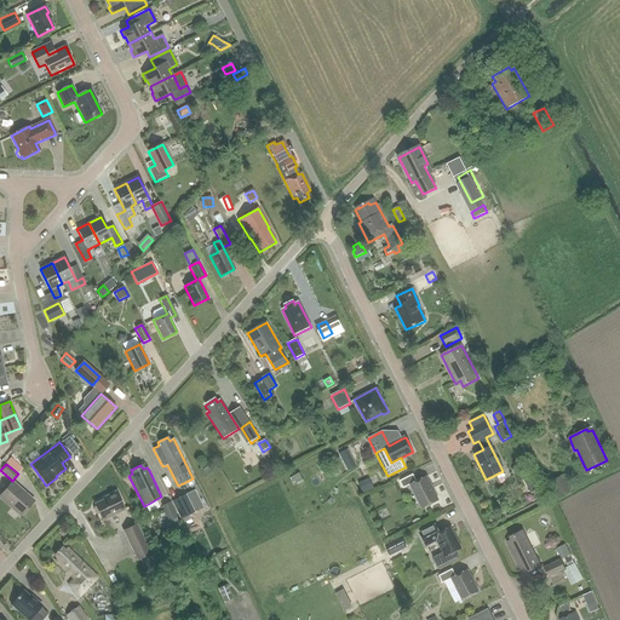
[(300,472),(292,476),(296,483),(303,478),(300,472)]
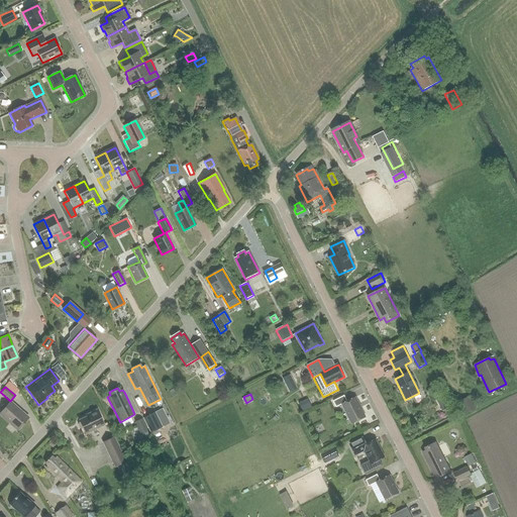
[(352,423),(352,424),(365,417),(354,398),(347,401),(344,395),(332,401),(336,407),(342,404),(352,423)]
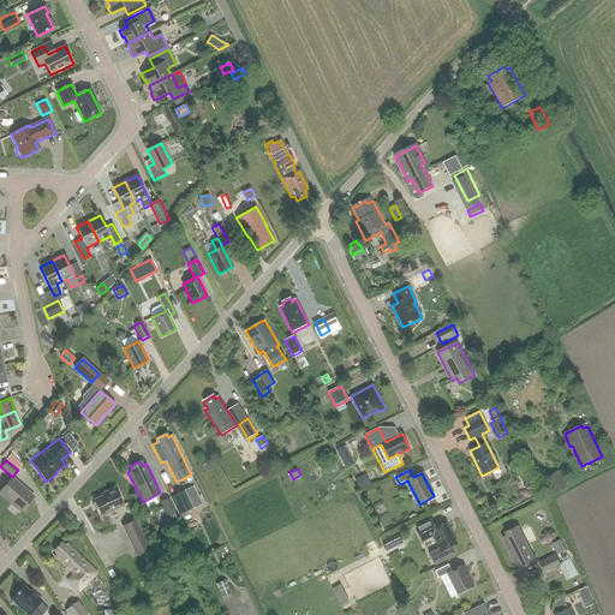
[(560,473),(559,471),(544,478),(551,494),(566,487),(562,479),(566,478),(563,471),(560,473)]
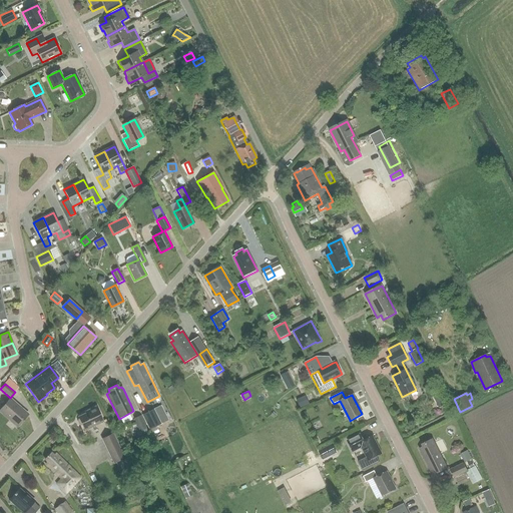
[(300,407),(309,404),(305,396),(297,400),(300,407)]
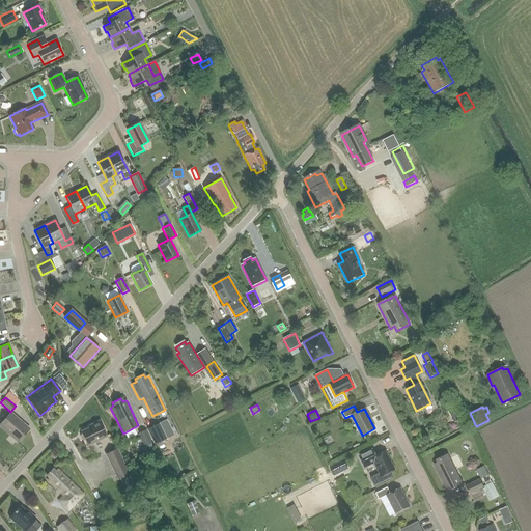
[(10,414),(0,424),(0,426),(18,443),(29,429),(10,414)]
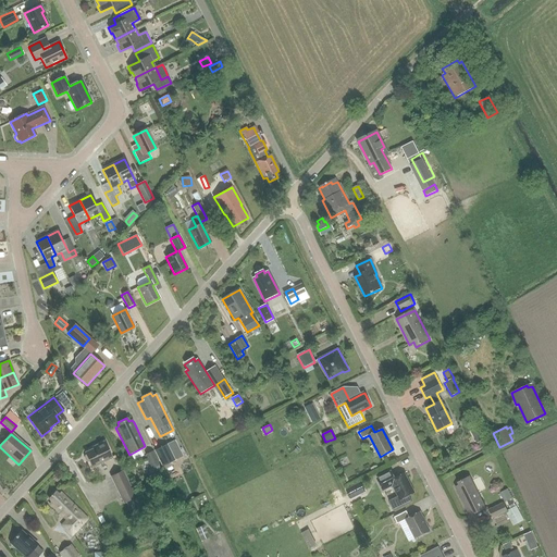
[(91,468),(112,458),(104,442),(97,446),(98,447),(85,454),(86,455),(85,456),(84,458),(86,461),(88,462),(89,461),(91,468)]
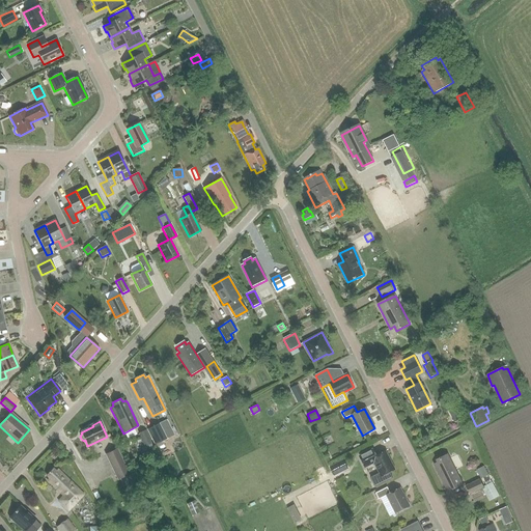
[(167,439),(159,423),(146,429),(154,445),(155,445),(161,442),(167,439)]
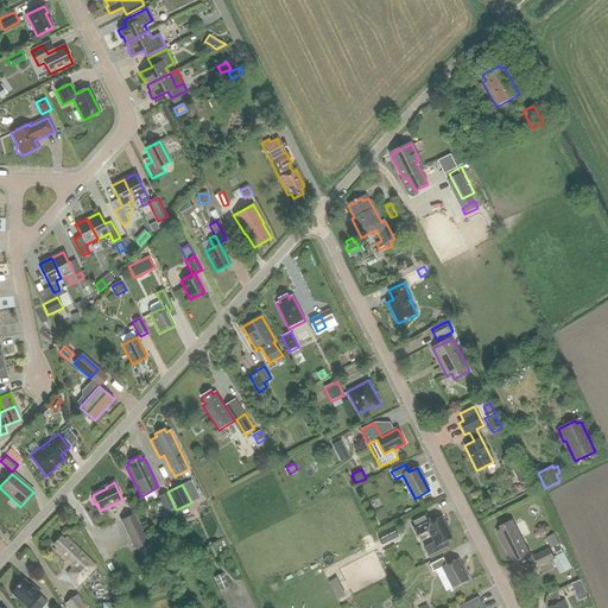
[(176,513),(166,493),(158,496),(165,512),(162,514),(163,519),(176,513)]
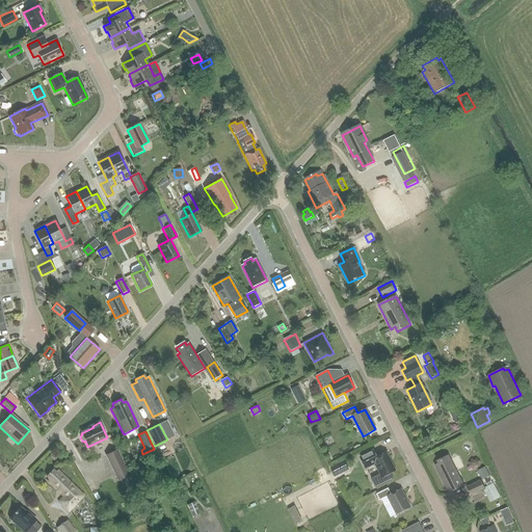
[(130,476),(117,450),(105,456),(118,482),(130,476)]
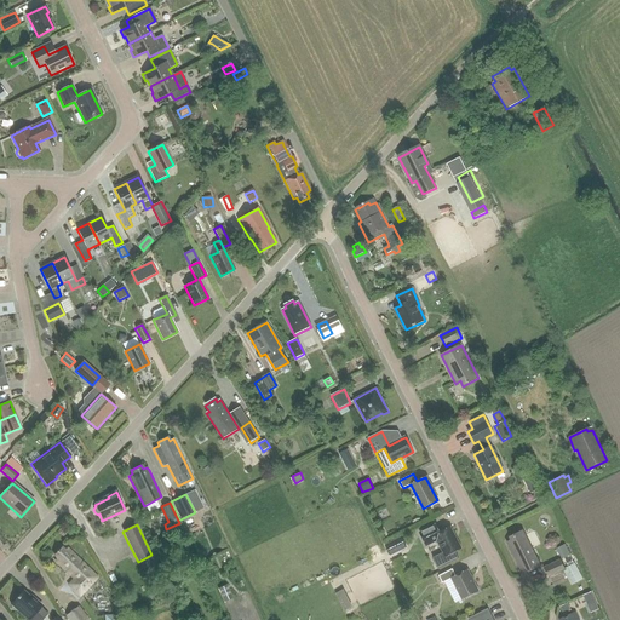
[(454,552),(461,549),(451,527),(440,532),(435,524),(419,533),(426,545),(436,540),(443,554),(445,557),(454,552)]
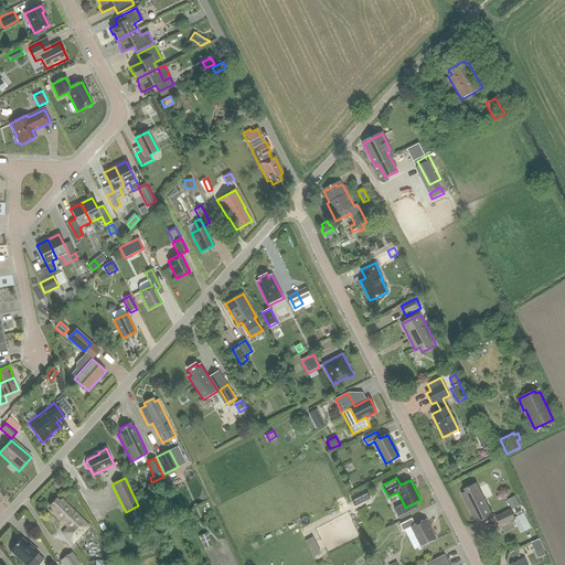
[(477,523),(492,514),(476,483),(464,490),(466,492),(462,494),(477,523)]
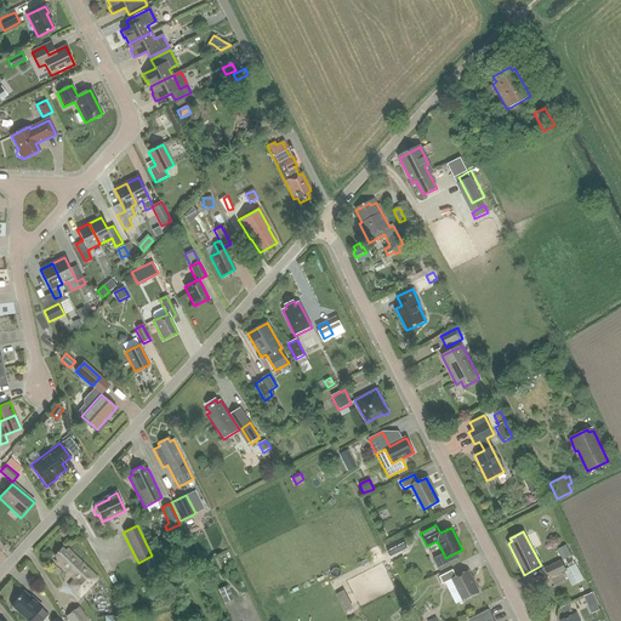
[(402,537),(396,541),(400,550),(406,547),(402,537)]
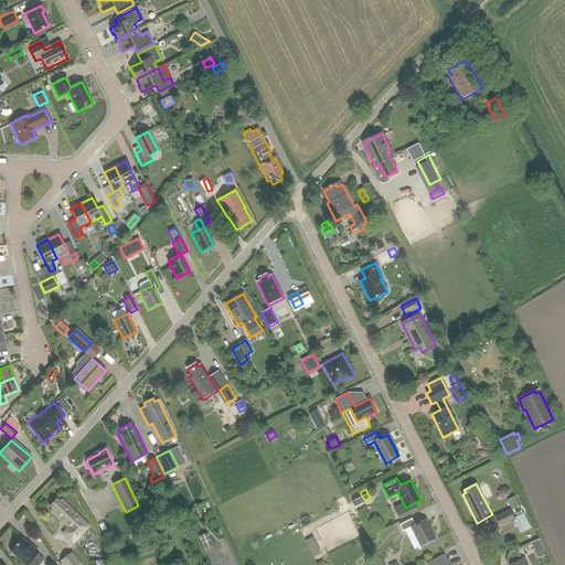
[(364,500),(360,492),(353,496),(358,503),(364,500)]
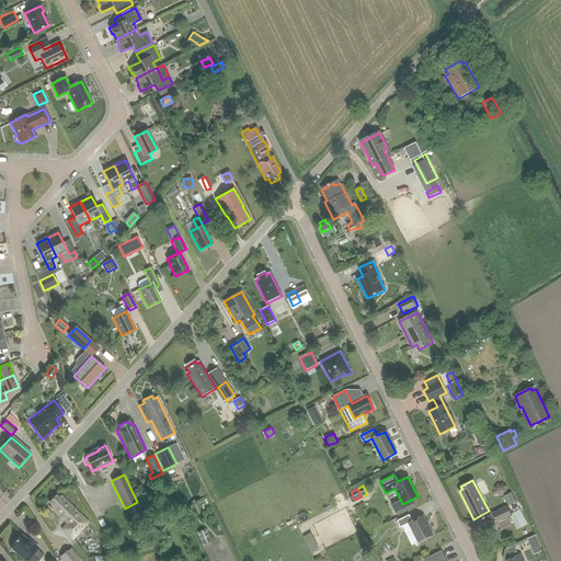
[(514,491),(506,494),(510,504),(518,501),(514,491)]
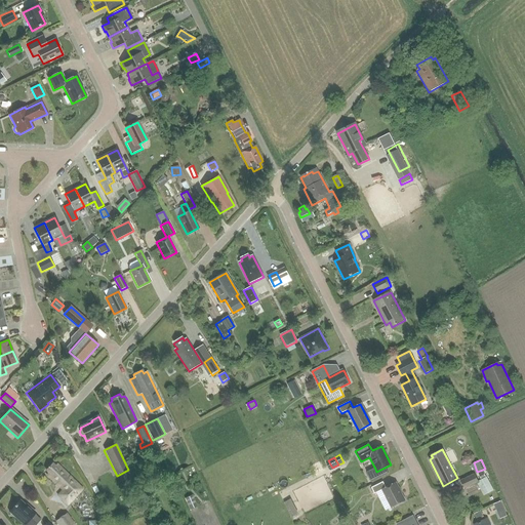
[(52,465),(45,471),(48,473),(46,475),(62,490),(66,494),(61,499),(68,507),(83,491),(76,484),(56,465),(54,467),(52,465)]
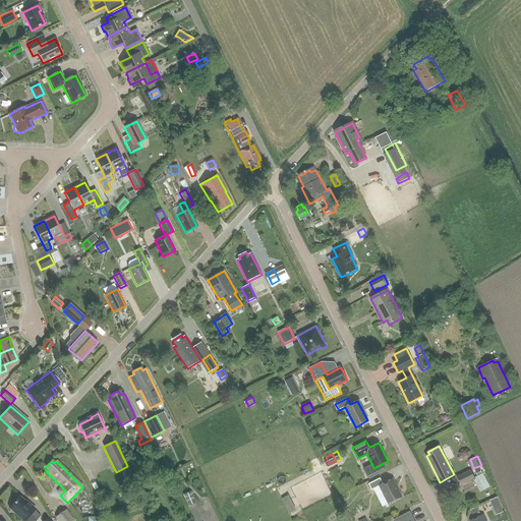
[(372,465),(363,470),(368,479),(386,470),(382,464),(373,468),(372,465)]
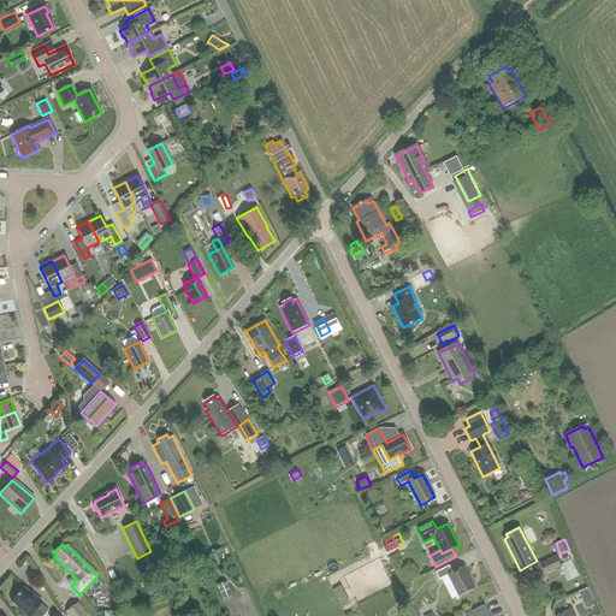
[(556,556),(540,563),(545,574),(549,580),(560,575),(557,568),(561,567),(556,556)]
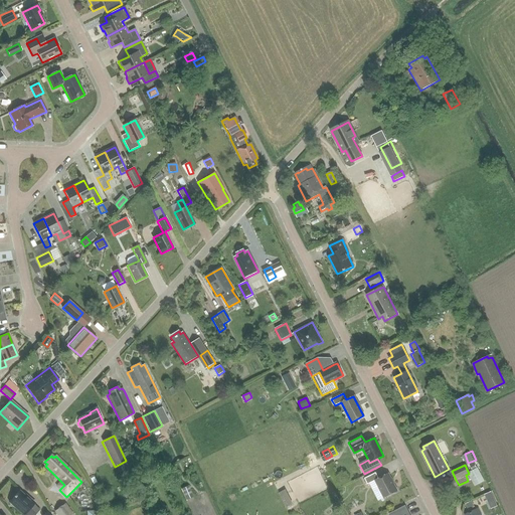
[(375,473),(364,478),(367,485),(375,481),(384,498),(397,491),(388,474),(378,478),(375,473)]
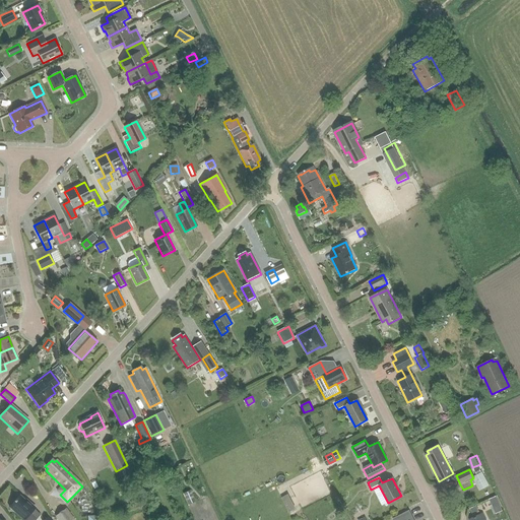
[(183,494),(188,505),(195,502),(190,491),(183,494)]
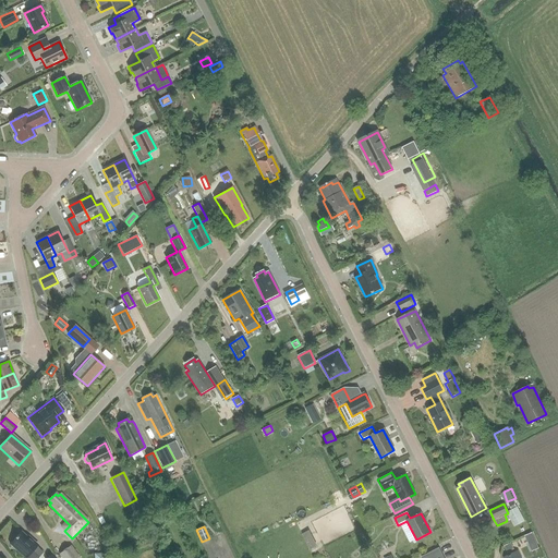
[(310,548),(317,544),(310,530),(302,533),(310,548)]
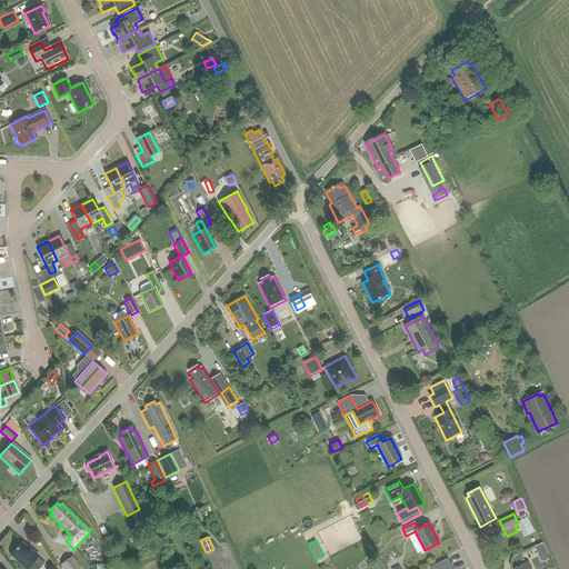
[(25,568),(27,568),(37,559),(37,558),(21,542),(10,555),(25,568)]
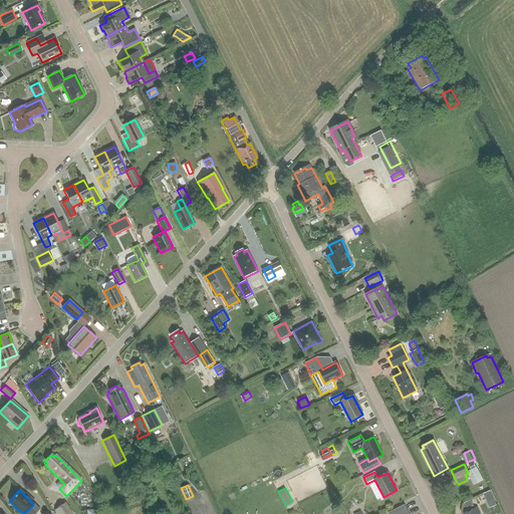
[(492,499),(489,492),(483,496),(486,502),(492,499)]
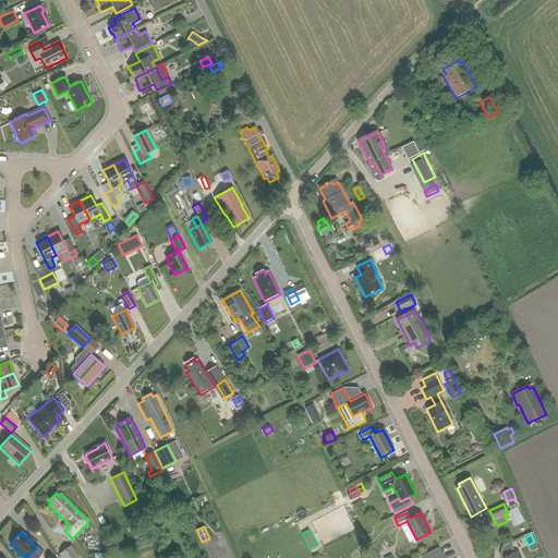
[(511,543),(504,546),(507,553),(513,549),(511,543)]
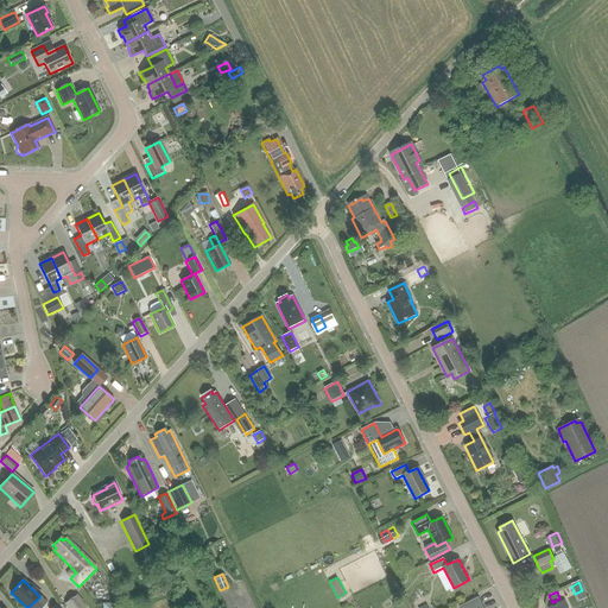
[(87,607),(77,594),(63,605),(65,607),(87,607)]
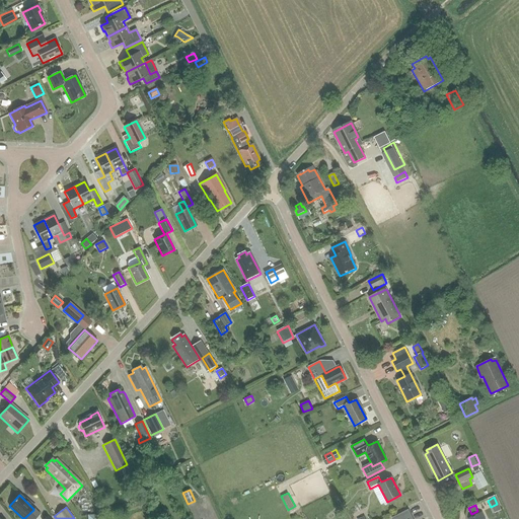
[(362,509),(353,513),(356,518),(365,518),(364,516),(365,516),(362,509)]
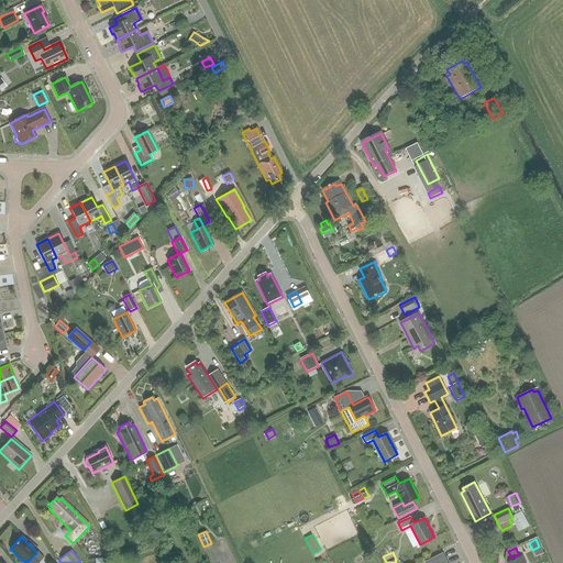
[(26,562),(37,562),(39,562),(42,559),(36,553),(26,562)]
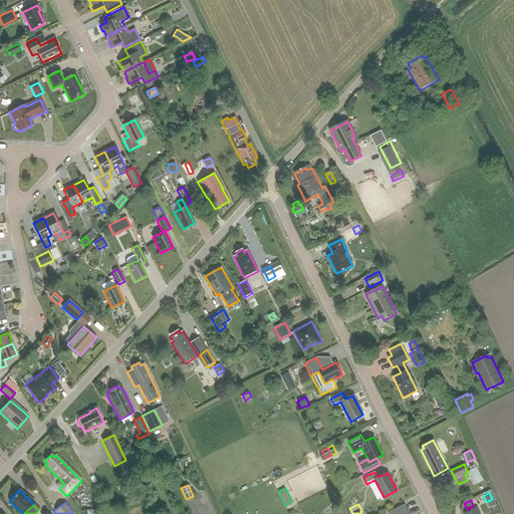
[(408,513),(404,505),(389,513),(408,513)]
